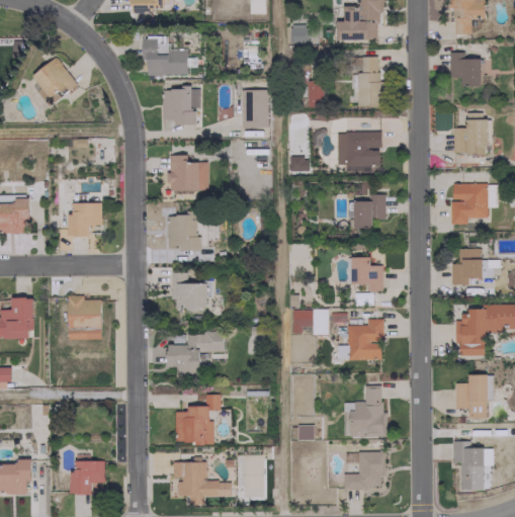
[(266,0),(250,0),(250,13),(266,14),(266,0)]
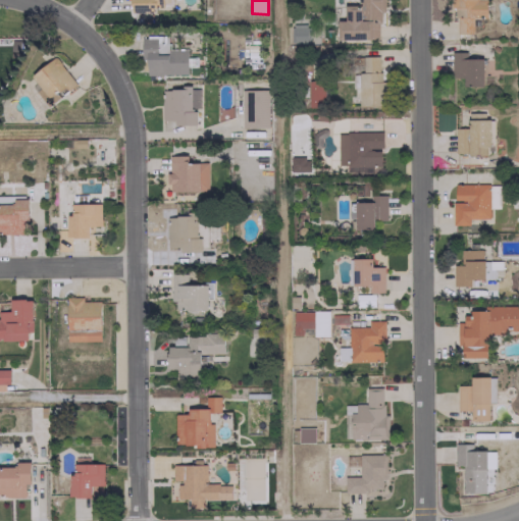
[(340,41),(374,41),(375,23),(385,23),(385,0),(359,0),(360,6),(347,6),(347,21),(341,21),(340,41)]
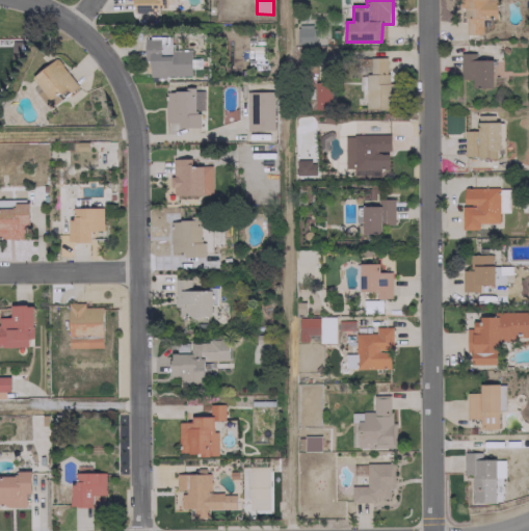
[(498,0),(464,0),(465,35),(484,34),(484,19),(499,18),(498,0)]
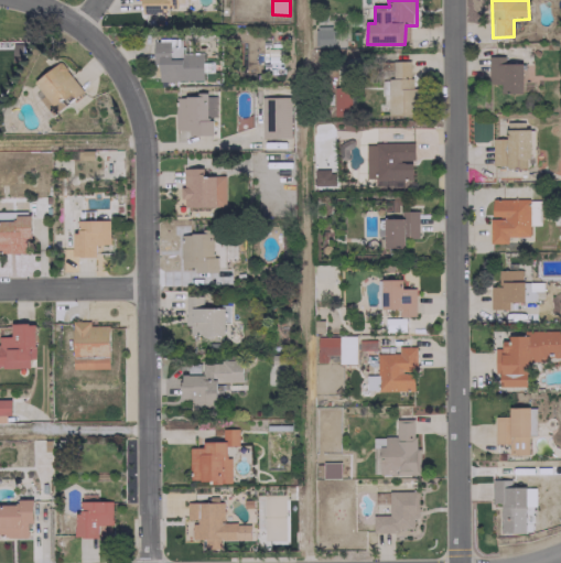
[(317,47),(336,47),(336,28),(316,28),(317,47)]
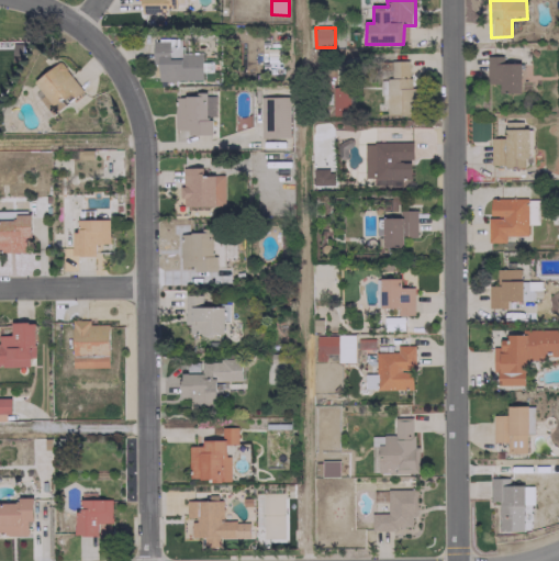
[(155,41),(155,64),(160,64),(160,82),(205,81),(204,54),(183,54),(183,40),(155,41)]
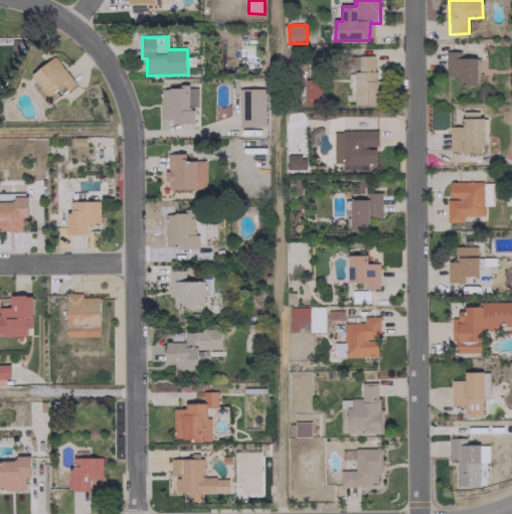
[(479,58),(462,58),(462,51),(448,51),(448,77),(459,77),(459,86),(479,86),(479,58)]
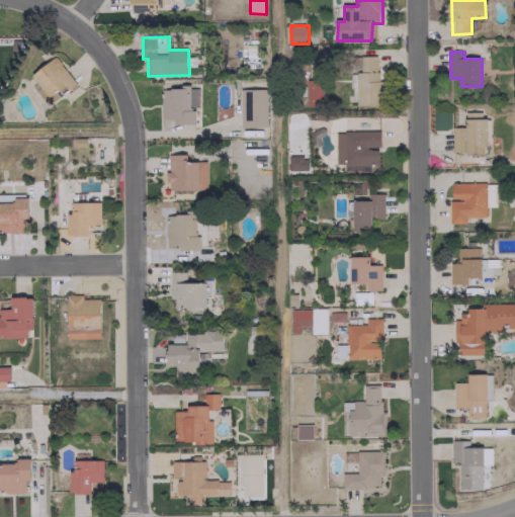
[(358,106),(385,106),(384,81),(379,81),(378,56),(357,57),(358,106)]
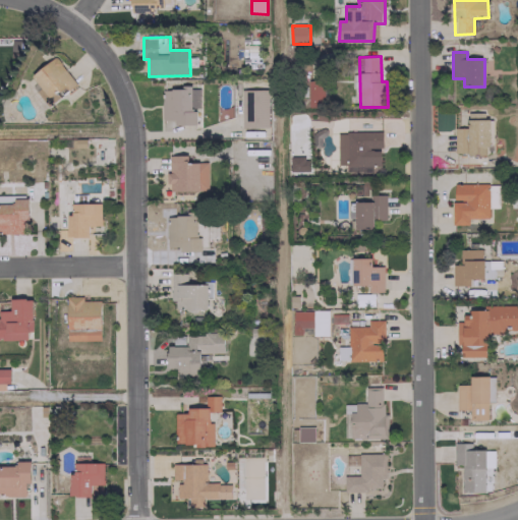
[(39,92),(51,107),(78,84),(57,58),(34,76),(43,89),(39,92)]
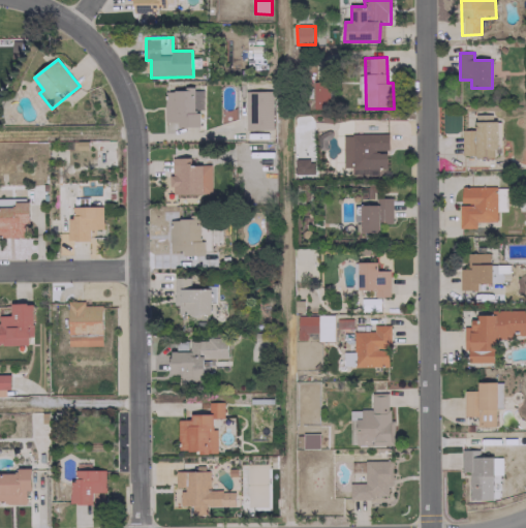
[(205,90),(165,91),(166,123),(180,122),(180,127),(206,127),(205,90)]
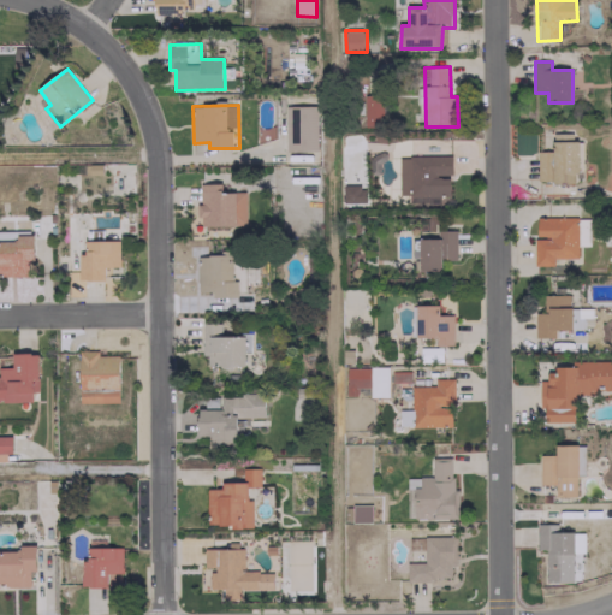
[(320,107),(290,107),(289,152),(319,152),(320,107)]
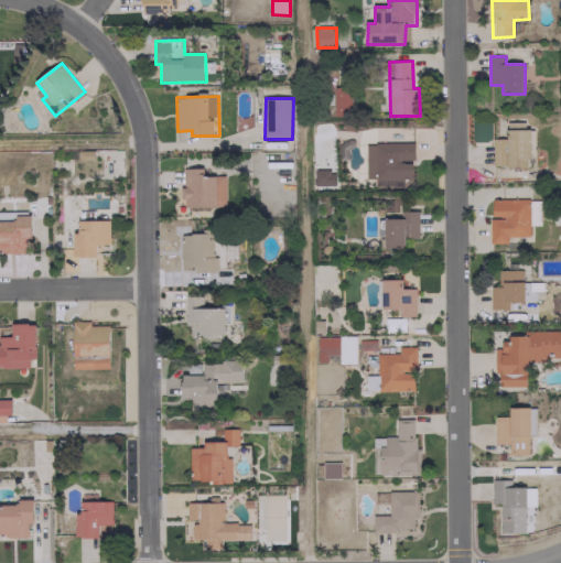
[(535,129),(526,130),(526,122),(508,122),(508,139),(495,140),(495,169),(529,168),(529,159),(536,159),(535,129)]
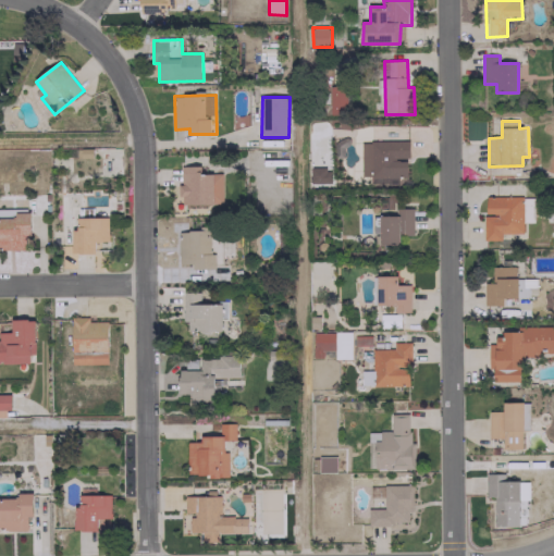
[(362,143),(364,177),(372,176),(372,186),(399,185),(399,177),(409,177),(408,160),(411,160),(410,141),(362,143)]
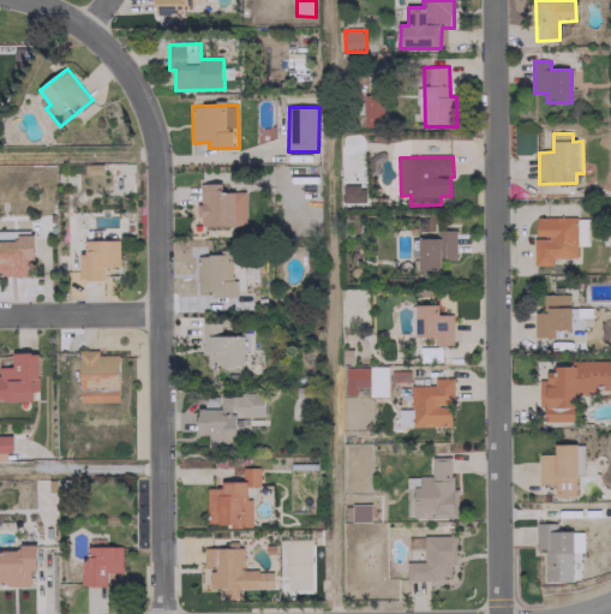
[(247,226),(247,192),(223,192),(223,184),(201,184),(202,226),(247,226)]
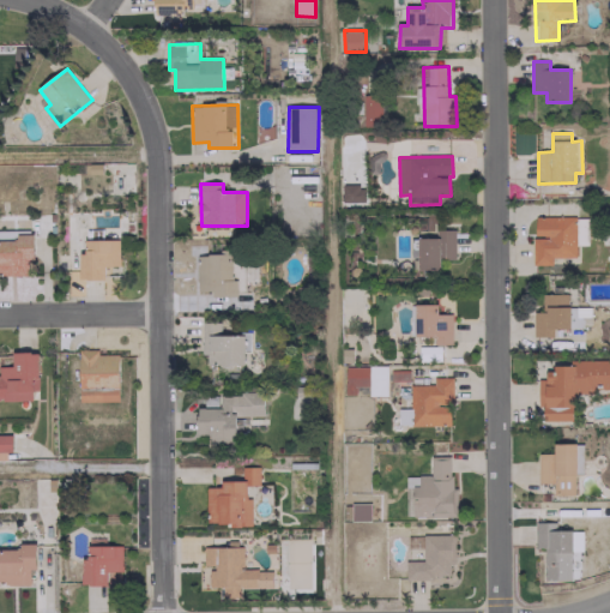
[(344,186),(344,202),(368,203),(369,186),(344,186)]
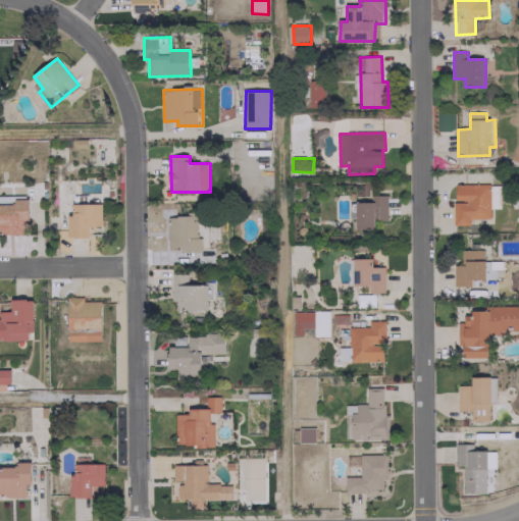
[(471,219),(491,219),(491,209),(502,209),(502,186),(457,185),(457,202),(455,202),(455,226),(471,226),(471,219)]
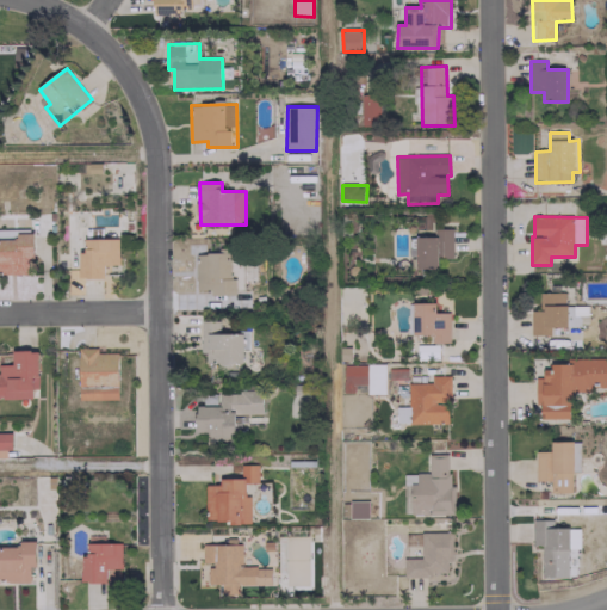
[(419,238),(417,269),(440,269),(440,258),(454,259),(454,229),(435,229),(435,238),(419,238)]
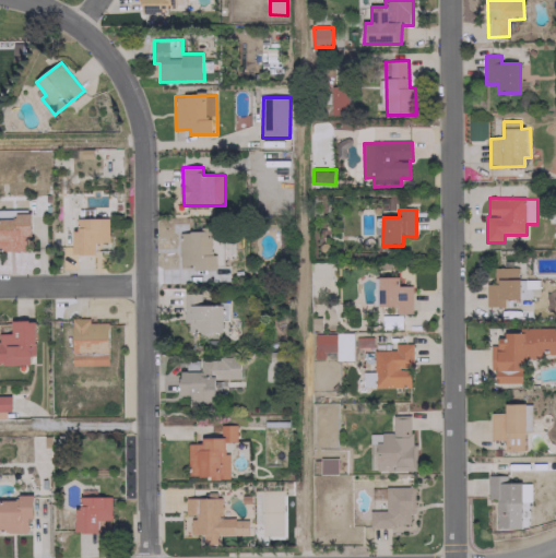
[(27,237),(34,237),(33,213),(16,213),(18,220),(0,220),(0,251),(27,251),(27,237)]
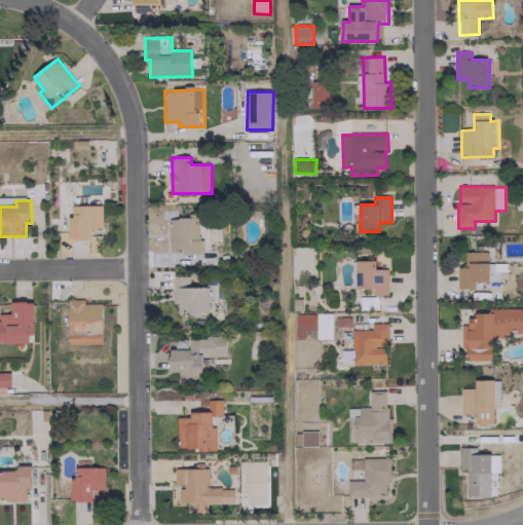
[(92,239),(92,229),(104,228),(104,205),(74,207),(75,217),(70,217),(71,240),(92,239)]
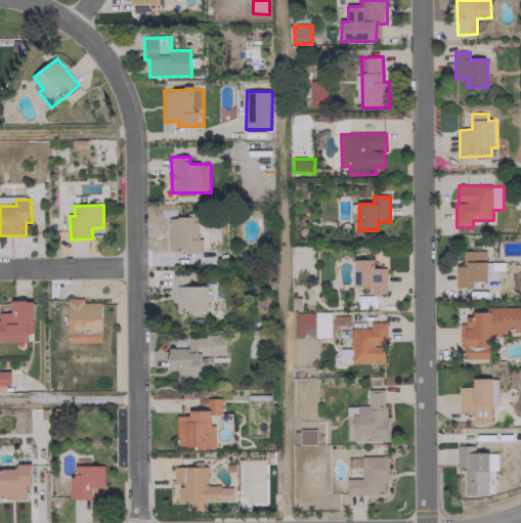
[(200,216),(170,217),(171,249),(182,249),(182,254),(205,253),(205,240),(201,240),(200,216)]
